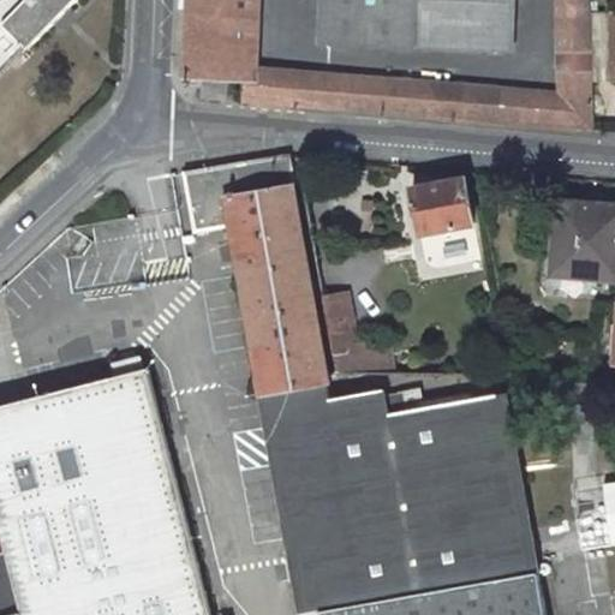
[(0,0),(0,70),(71,0),(0,0)]
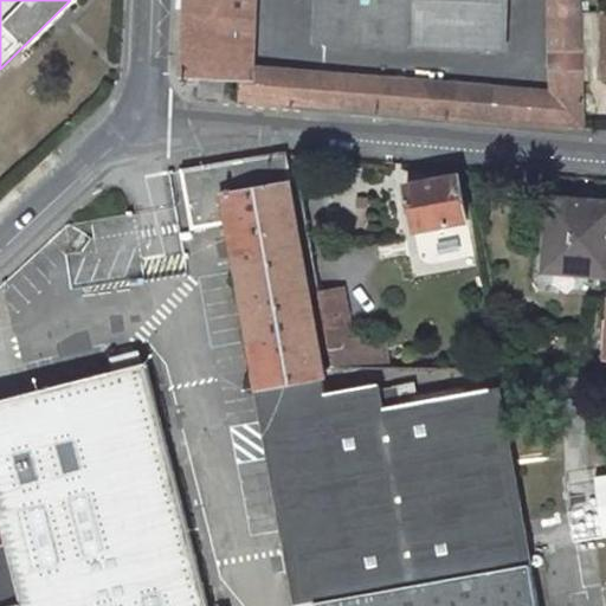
[(186,0),(182,78),(199,81),(198,97),(224,98),(225,82),(240,83),(238,101),(584,129),(579,0),(546,0),(549,91),(253,68),(255,0),(186,0)]
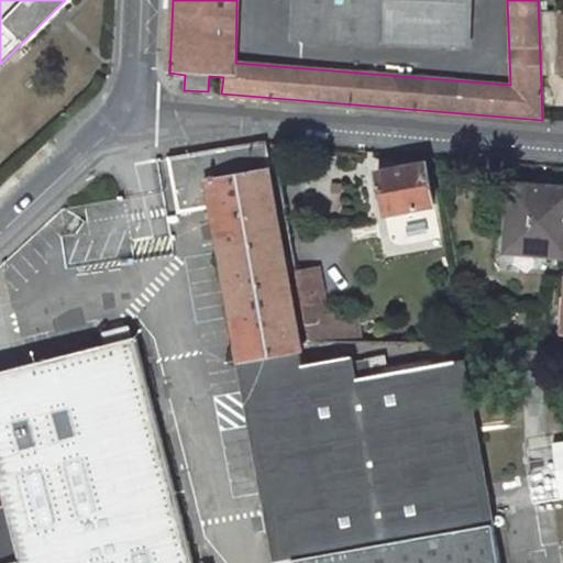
[(297,0),(296,40),(467,47),(468,0),(297,0)]
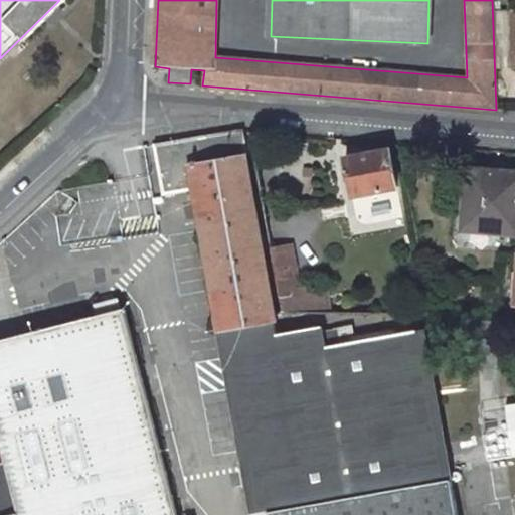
[(514,13),(493,13),(495,68),(514,67),(514,13)]
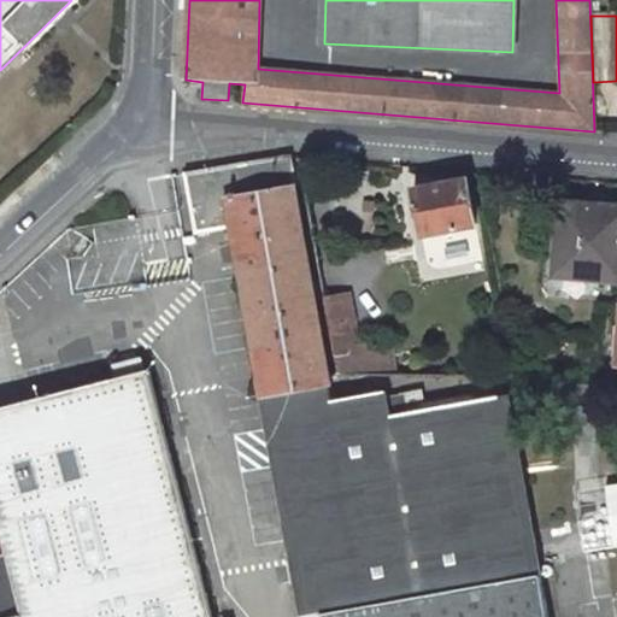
[(546,616),(532,538),(505,395),(407,412),(405,393),(385,398),(383,393),(328,403),(325,387),(331,386),(289,156),(184,175),(191,207),(201,205),(207,230),(230,227),(303,616),(546,616)]
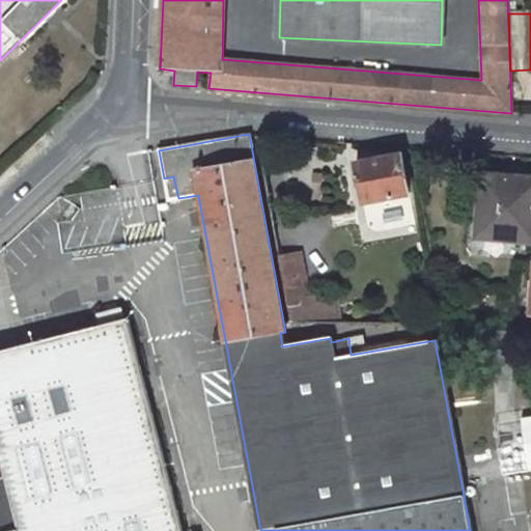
[(409,195),(401,155),(355,163),(362,203),(409,195)]
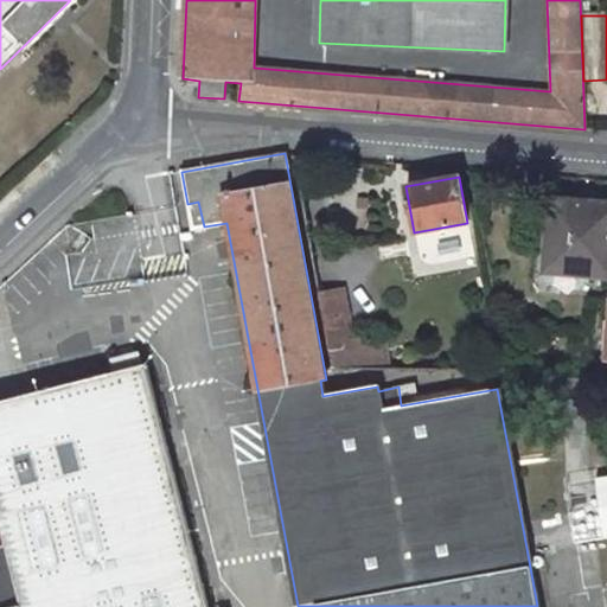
[(551,234),(548,272),(590,276),(590,273),(606,274),(606,203),(577,200),(577,203),(551,202),(548,232),(551,234)]
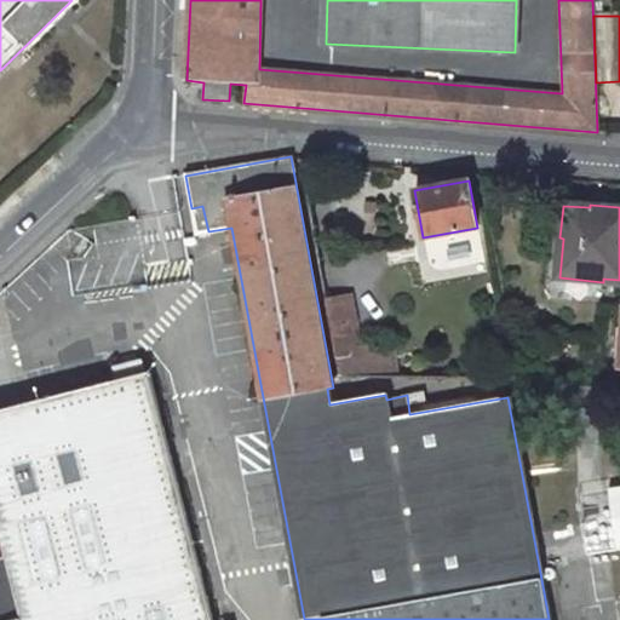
[(429,237),(430,268),(481,264),(480,234),(429,237)]
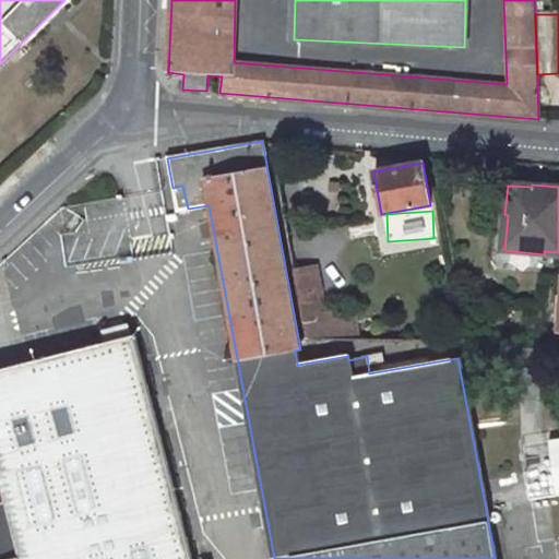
[(324,314),(316,266),(304,270),(290,272),(302,339),(323,339),(319,316),(324,314)]
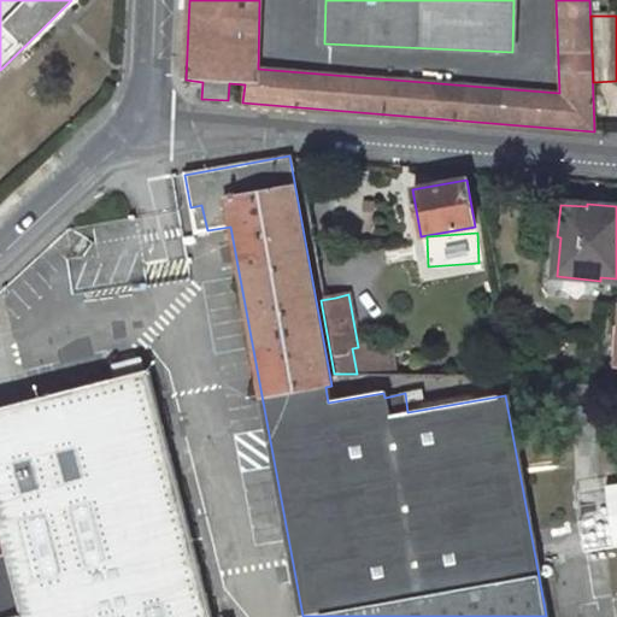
[(0,616),(212,616),(148,371),(0,407),(0,616)]
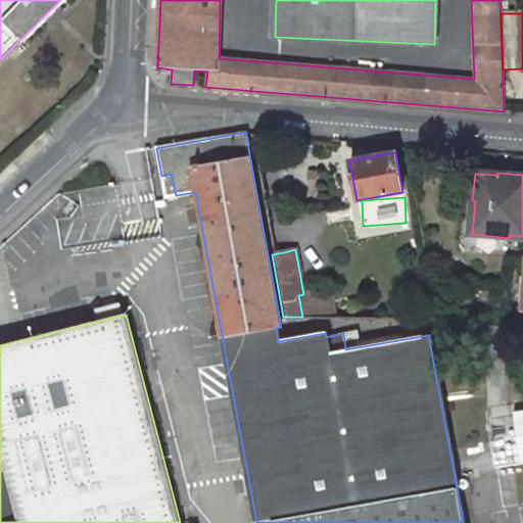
[(522,409),(480,415),(487,469),(522,464),(522,409)]
